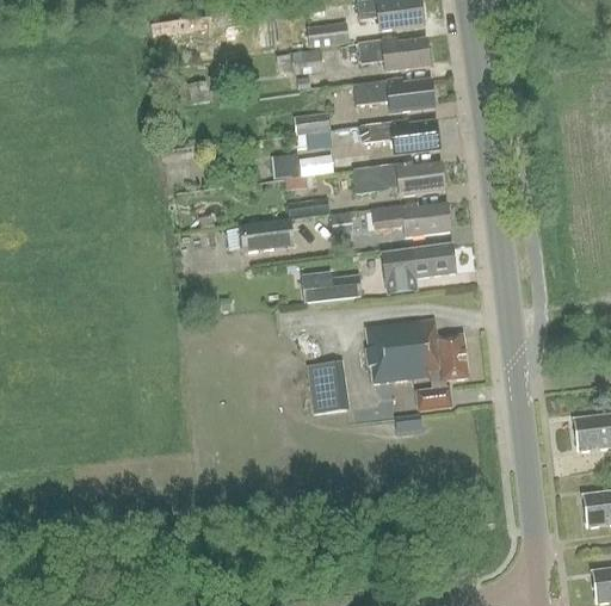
[(365,0),(357,1),(359,20),(377,19),(378,31),(380,31),(425,25),(421,0),(400,0),(393,1),(393,0),(365,0)]
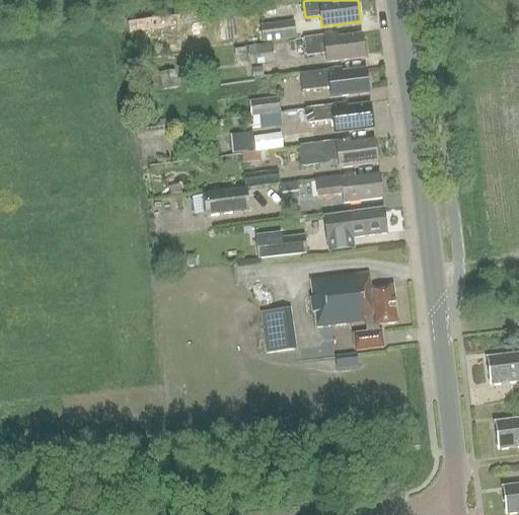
[(175,12),(128,19),(129,30),(176,24),(175,12)]
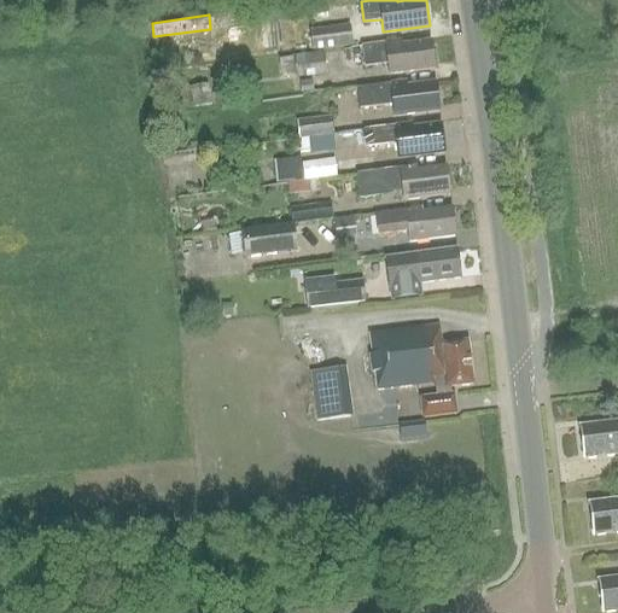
[(350,21),(310,27),(313,47),(353,42),(350,21)]
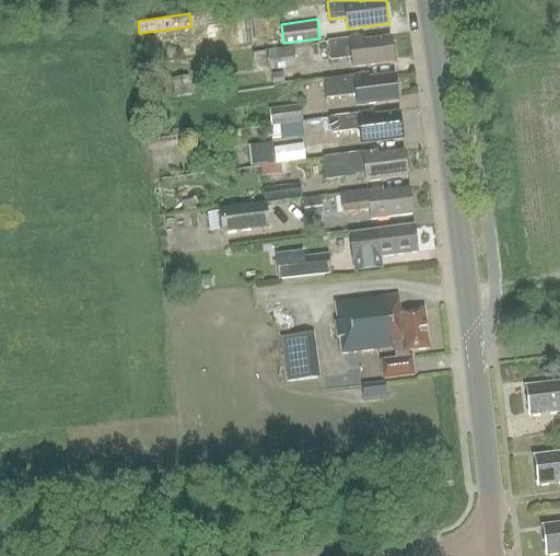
[(330,57),(351,54),(352,66),(393,60),(389,35),(364,38),(364,35),(328,39),(330,57)]
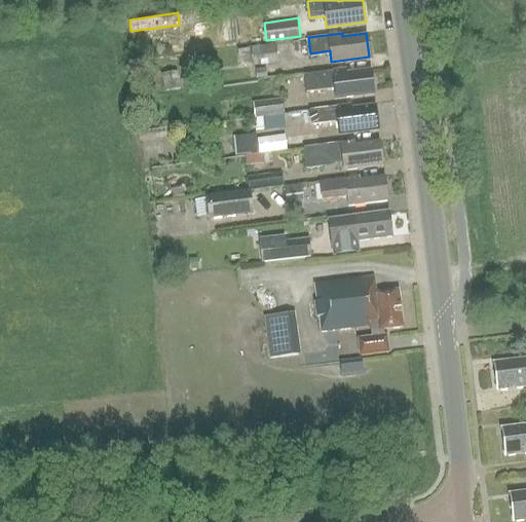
[(153,41),(144,42),(145,53),(155,52),(153,41)]
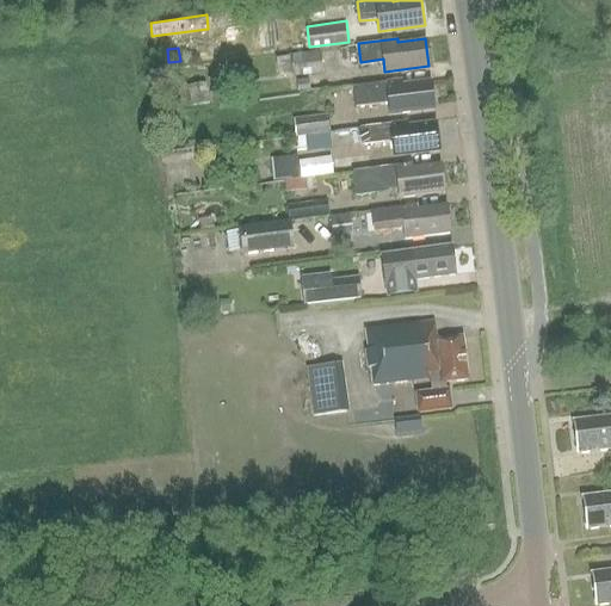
[(321,49),(291,53),(294,73),(323,69),(321,49)]
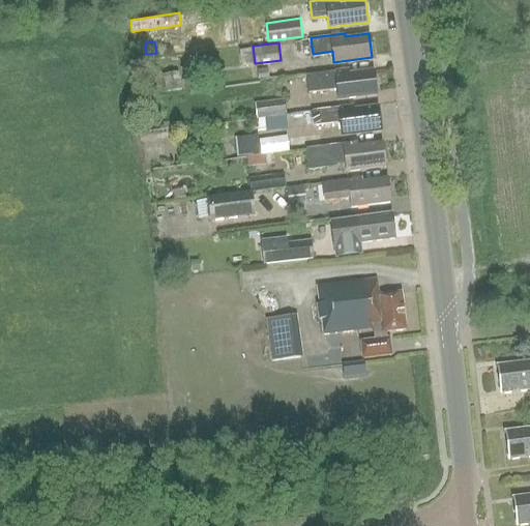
[(259,77),(270,76),(268,65),(258,66),(259,77)]
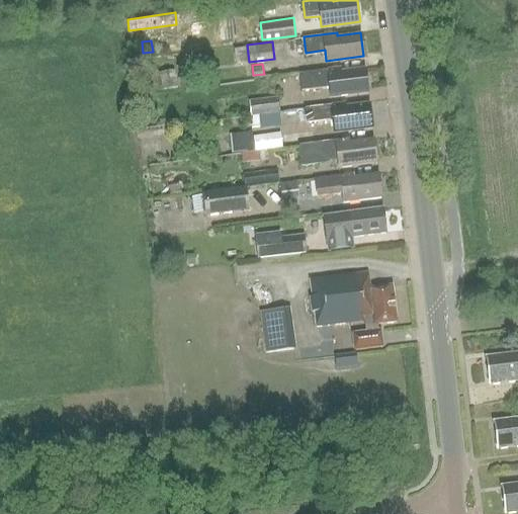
[(159,70),(162,88),(177,85),(174,67),(159,70)]
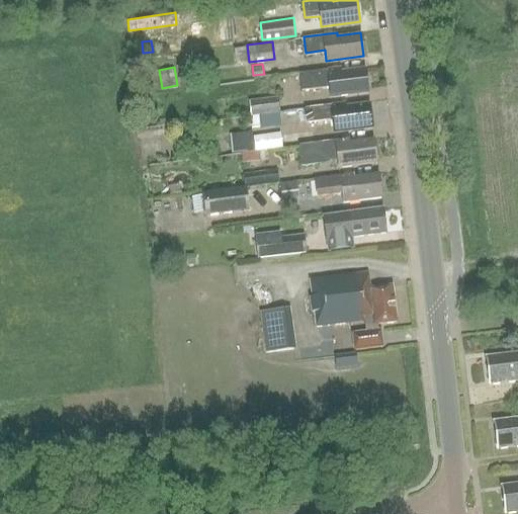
[(301,89),(318,87),(330,85),(331,95),(368,90),(365,68),(341,71),(341,67),(299,72),(301,89)]
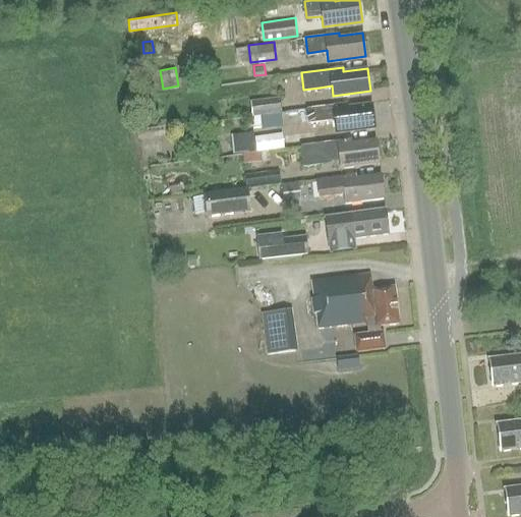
[(280,96),(250,99),(252,114),(281,111),(280,96)]
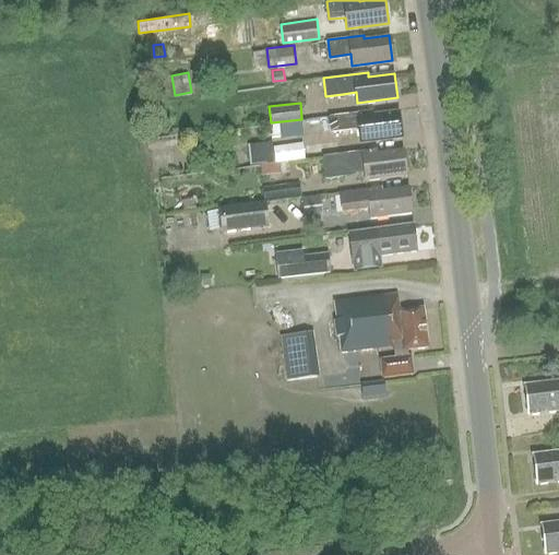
[(332,130),(359,127),(361,140),(402,136),(399,111),(373,115),(373,109),(330,116),(332,130)]
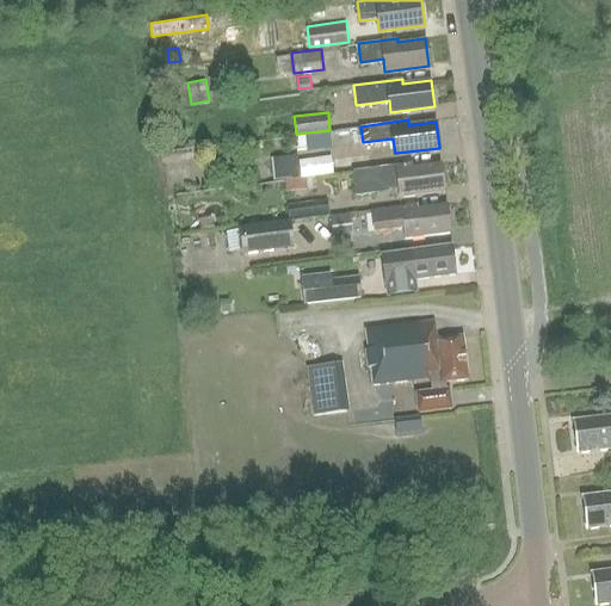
[(271,155),(275,177),(333,169),(331,154),(298,158),(298,153),(271,155)]
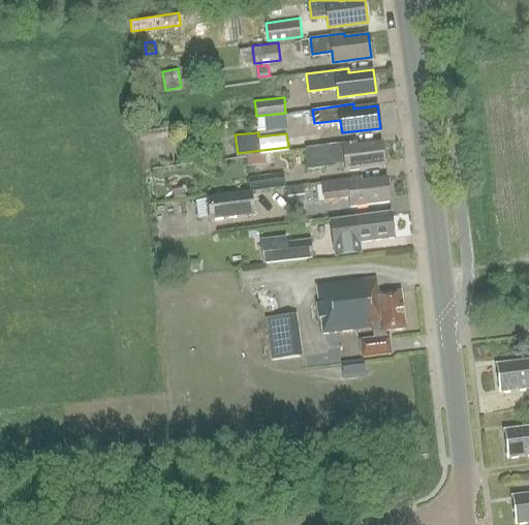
[(309,168),(323,166),(346,163),(347,170),(385,164),(382,140),(358,144),(358,140),(306,147),(309,168)]
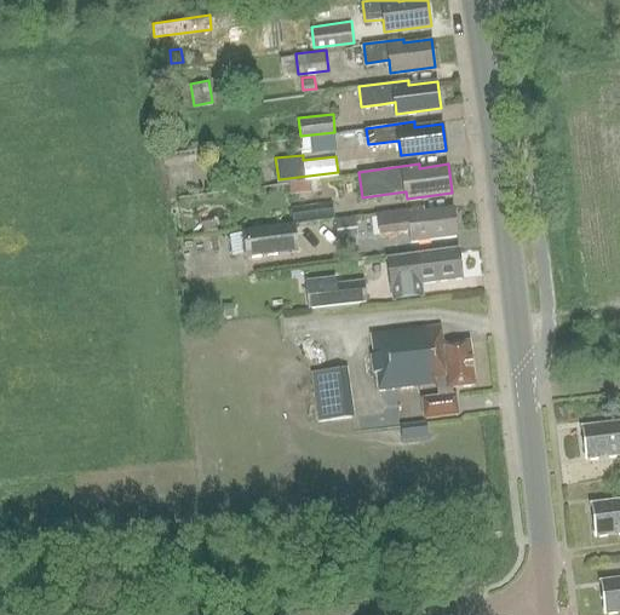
[(310,178),(290,179),(292,191),(311,189),(310,178)]
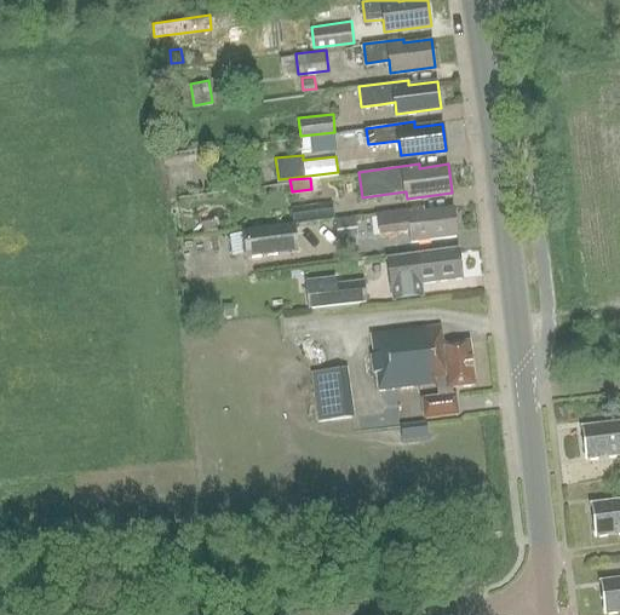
[(219,180),(220,189),(230,189),(229,179),(219,180)]
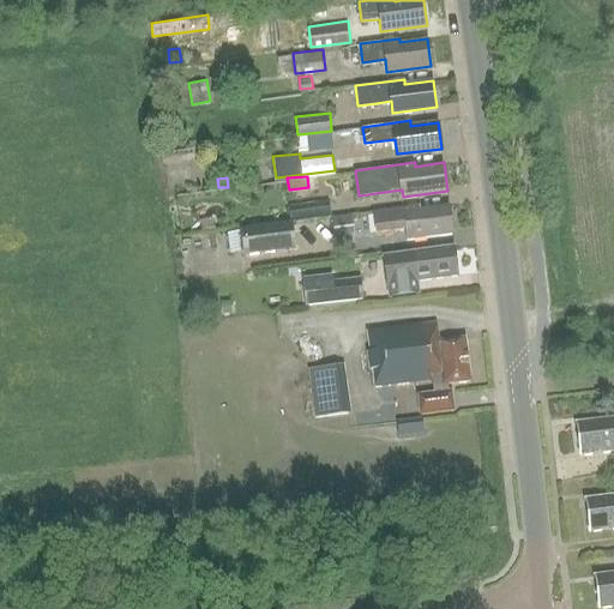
[(329,198),(290,203),(292,217),(330,212),(329,198)]
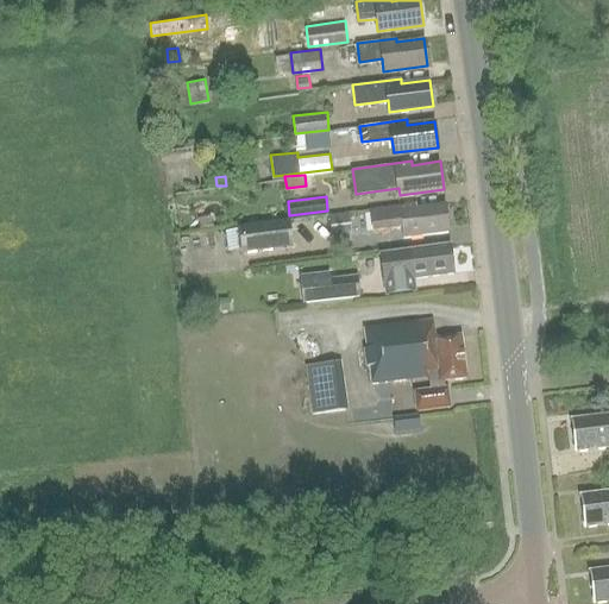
[(372,226),(383,225),(403,222),(405,236),(449,231),(446,202),(418,206),(418,202),(370,208),(372,226)]
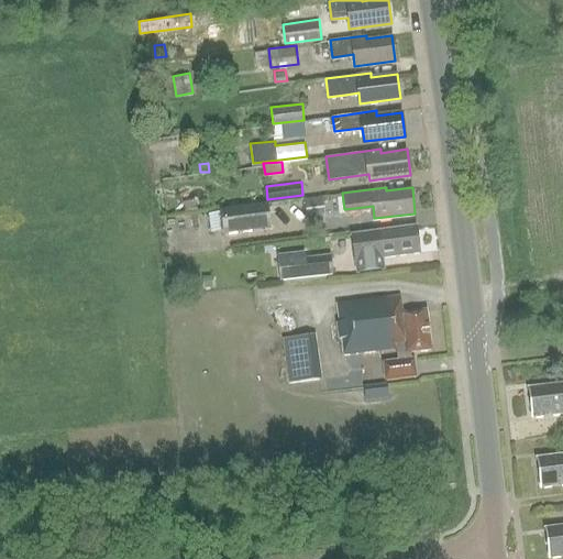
[(322,194),(305,197),(306,210),(324,208),(322,194)]
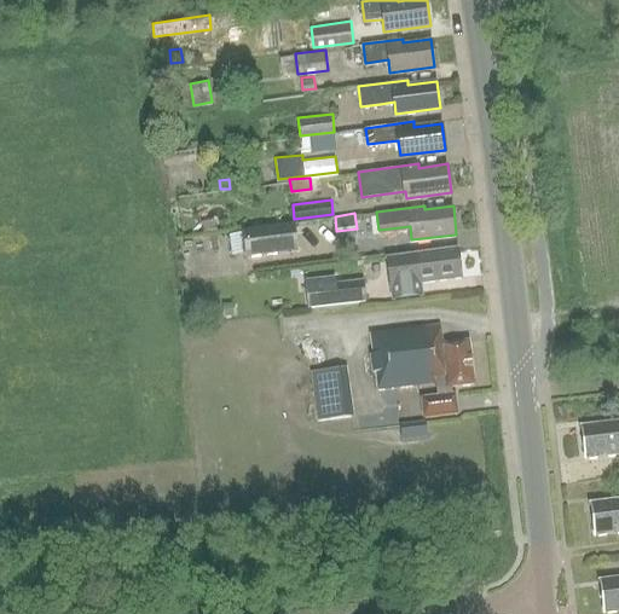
[(298,248),(294,220),(243,227),(247,254),(298,248)]
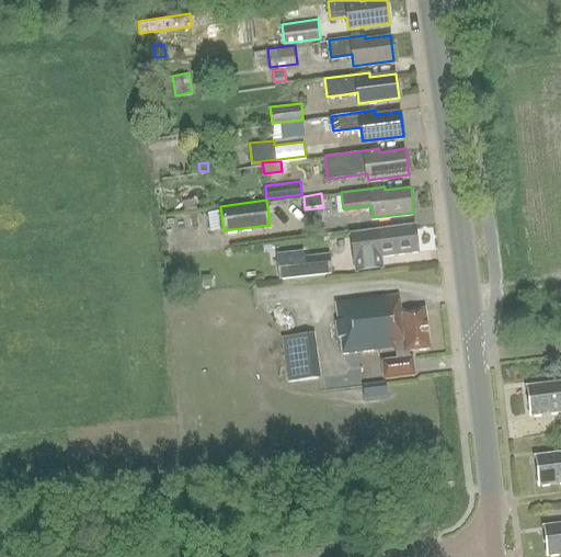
[(382,265),(381,254),(419,250),(415,225),(352,234),(356,269),(382,265)]
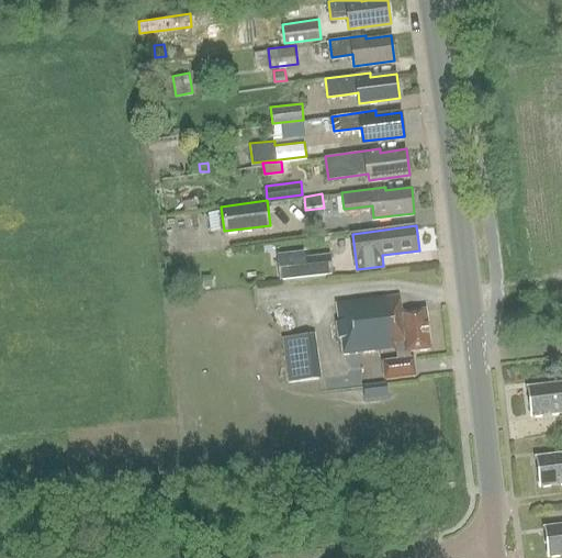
[(281,277),(333,271),(330,252),(306,255),(305,248),(278,252),(281,277)]
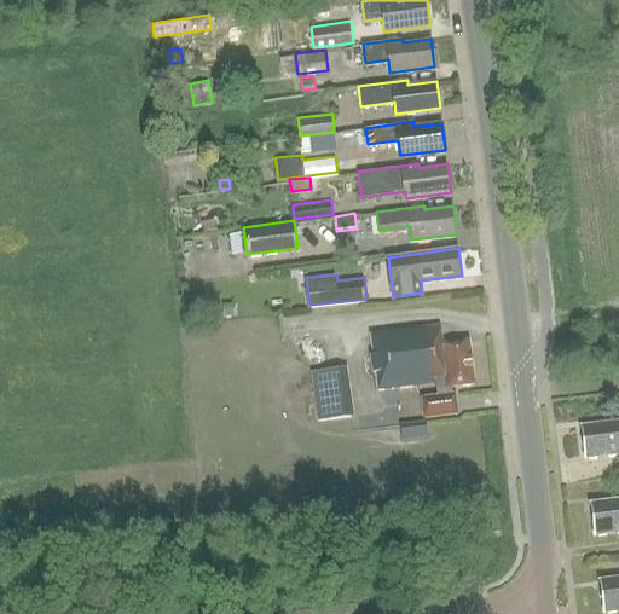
[(224,314),(235,313),(233,300),(223,301),(224,314)]
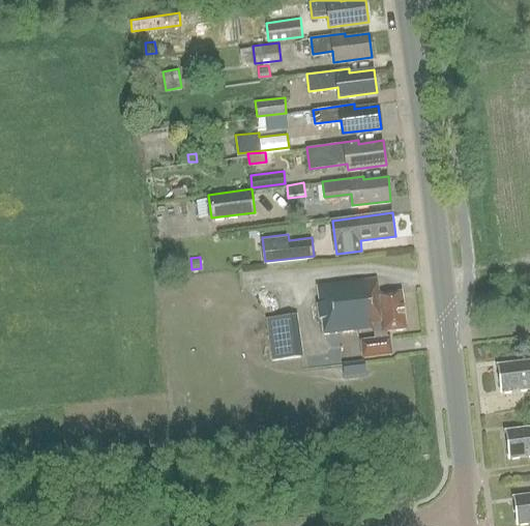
[(383,330),(407,328),(403,290),(380,293),(378,280),(377,280),(377,276),(320,283),(325,331),(383,325),(383,330)]
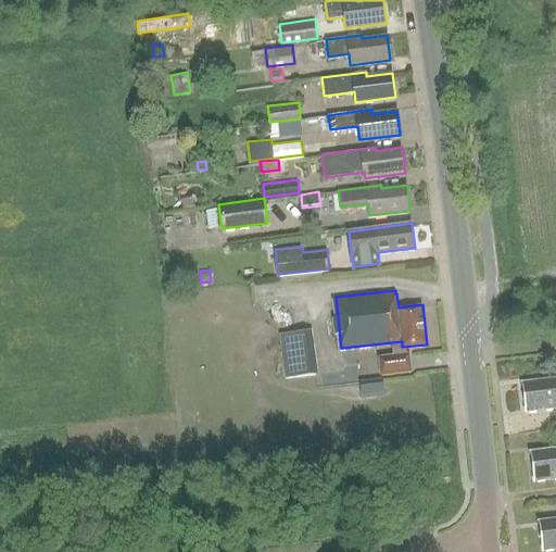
[(280,331),(286,376),(317,372),(312,328),(280,331)]
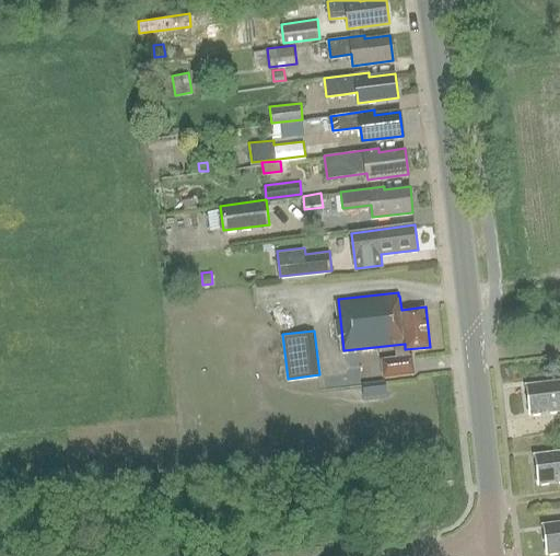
[(412,354),(381,357),(383,377),(415,373),(412,354)]
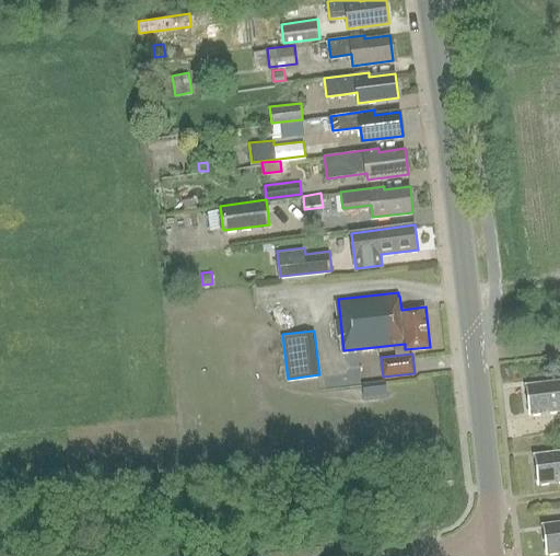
[(371,381),(371,392),(394,391),(394,380),(371,381)]
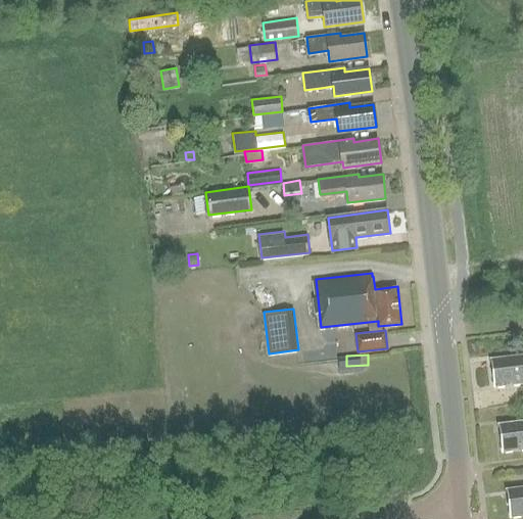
[(522,355),(491,359),(494,387),(522,383),(522,355)]
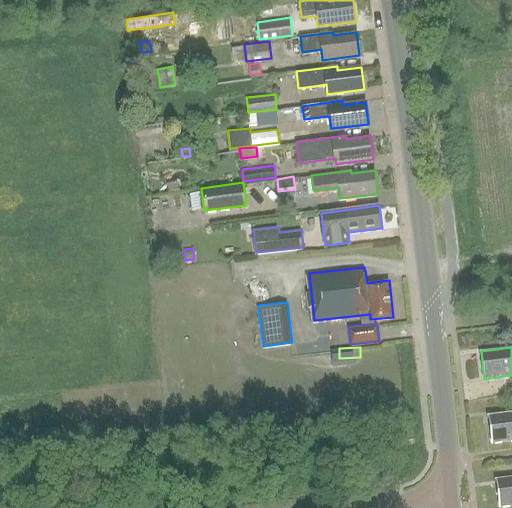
[(511,411),(488,415),(491,442),(511,439),(511,411)]
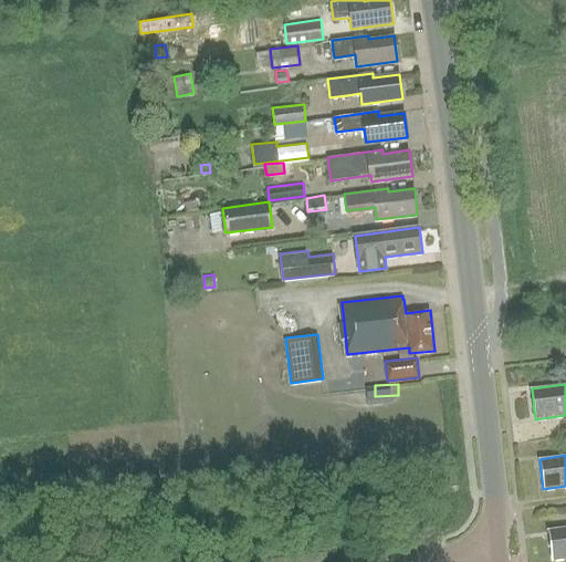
[(565,527),(548,529),(552,559),(565,557),(565,527)]
